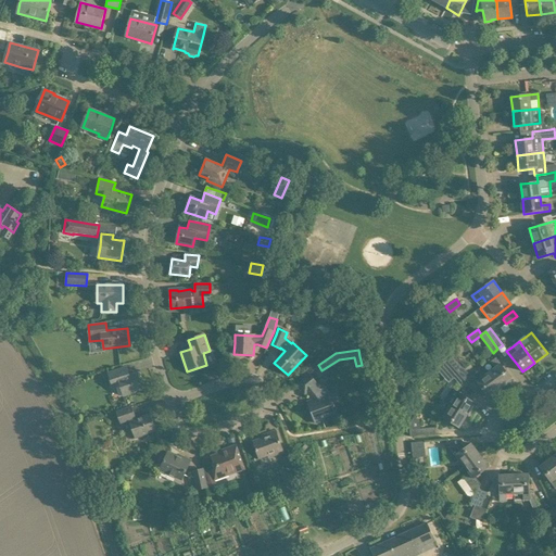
[(452,356),(446,361),(455,370),(460,366),(452,356)]
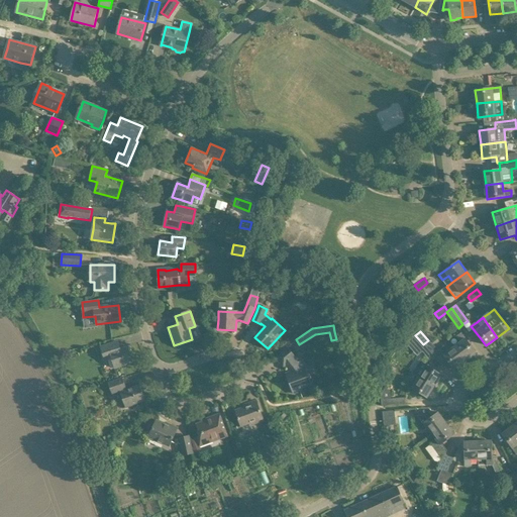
[(460,342),(454,347),(464,360),(476,352),(461,332),(456,336),(460,342)]
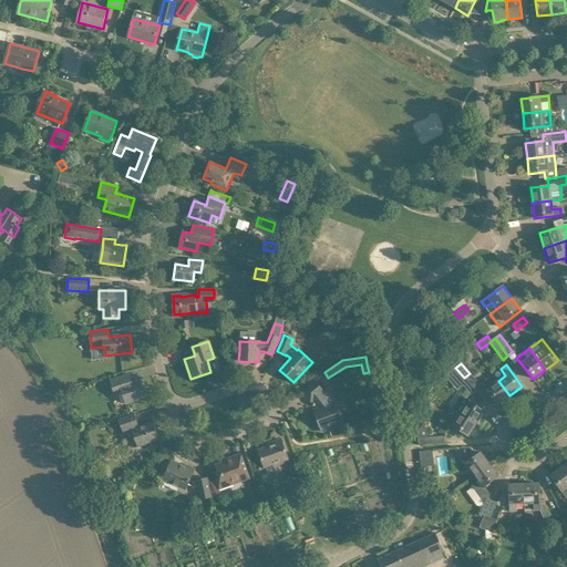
[(464,378),(455,368),(451,372),(460,382),(464,378)]
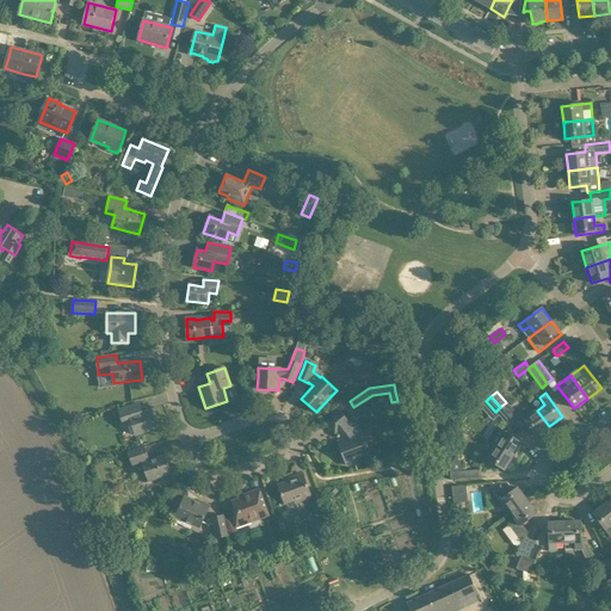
[(338,433),(344,440),(338,442),(346,466),(357,462),(356,460),(368,455),(364,444),(374,439),(370,429),(363,431),(353,420),(350,424),(340,412),(350,405),(346,400),(334,409),(337,414),(326,423),(335,434),(338,433)]
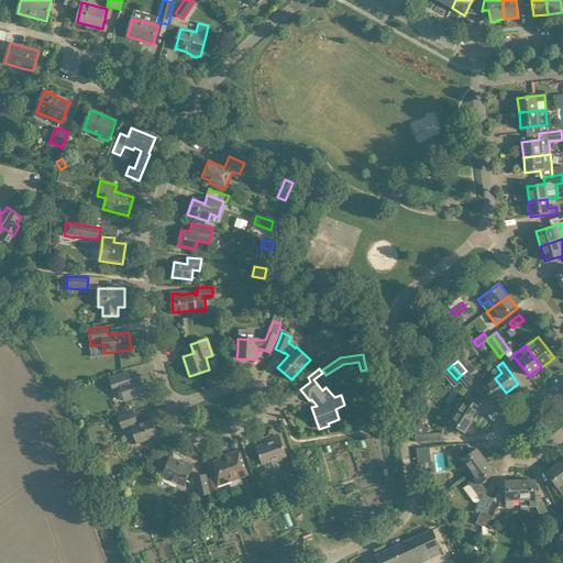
[(378,404),(370,371),(363,373),(373,405),(378,404)]
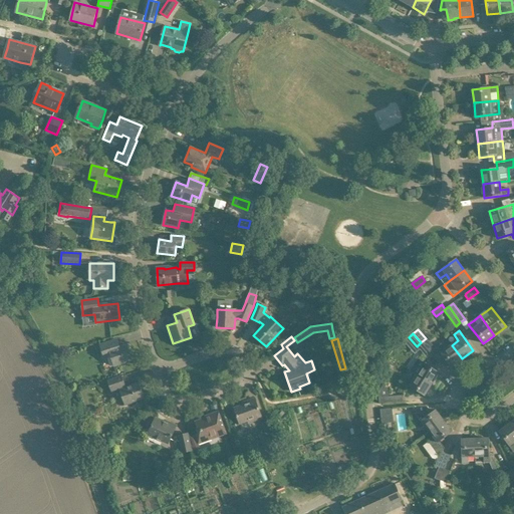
[(117,340),(112,341),(100,345),(104,358),(111,356),(114,366),(122,363),(133,360),(126,345),(119,347),(117,340)]
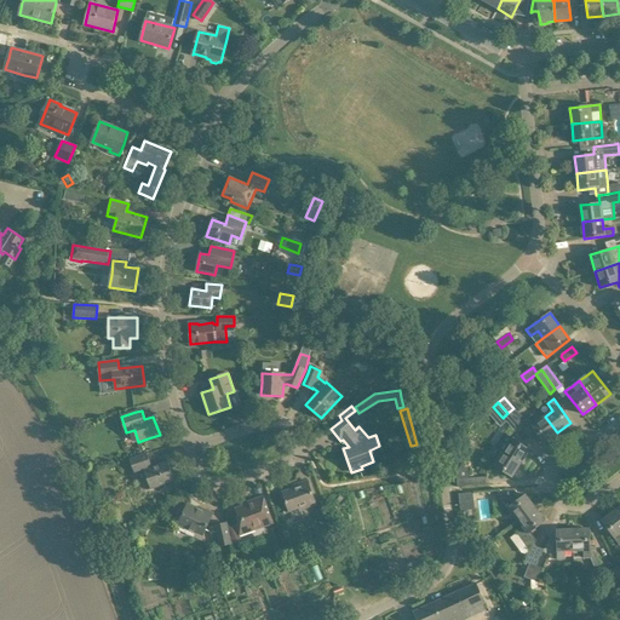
[(557,432),(545,417),(538,422),(532,414),(526,419),(544,443),(557,432)]
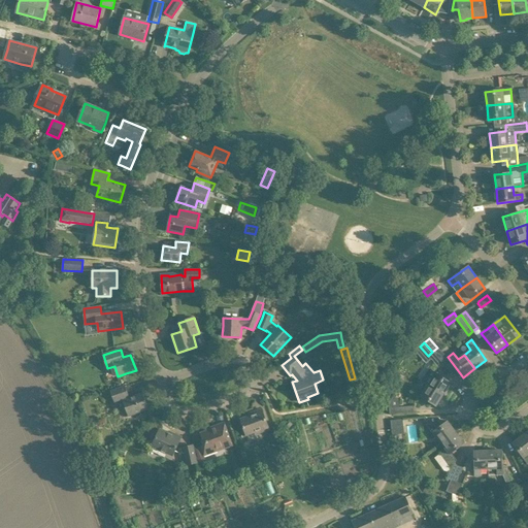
[(422,382),(428,386),(443,395),(451,383),(430,369),(426,374),(422,382)]
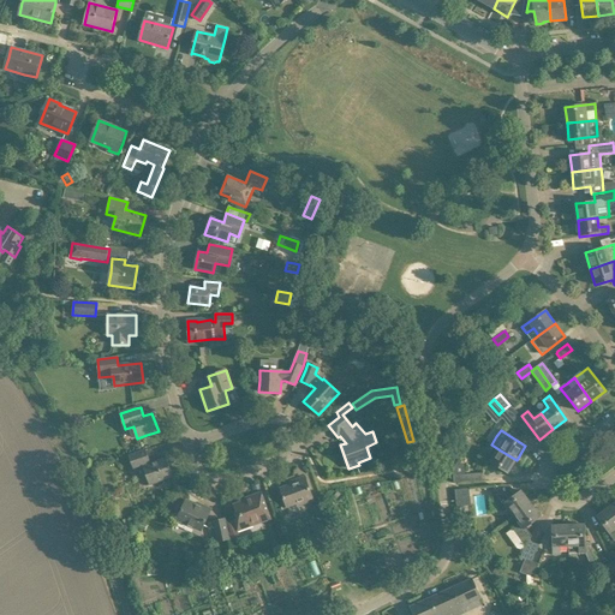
[(145,449),(135,454),(129,457),(133,469),(143,466),(149,485),(173,477),(166,458),(150,464),(145,449)]
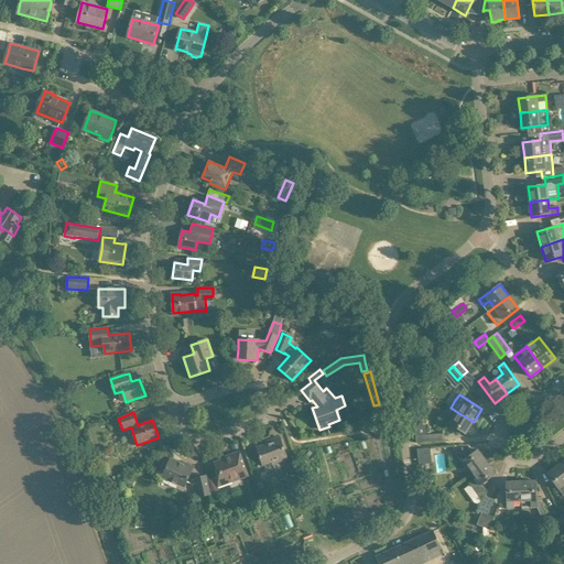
[(474,422),(457,412),(453,419),(446,414),(443,420),(465,434),(474,422)]
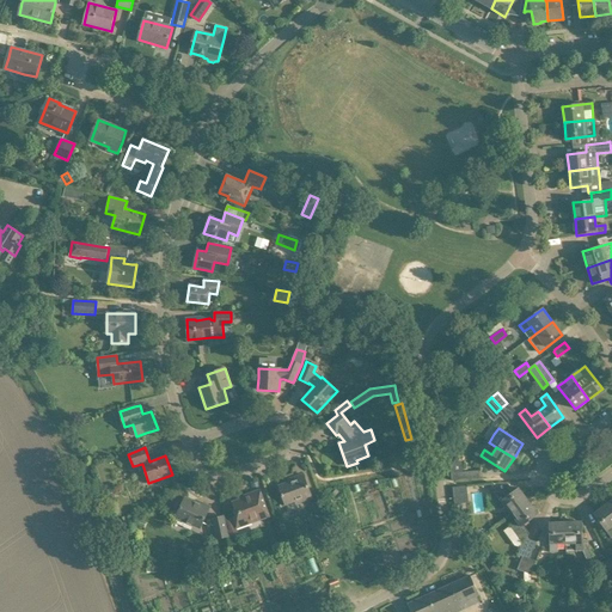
[(463,472),(451,473),(452,481),(479,477),(479,470),(463,472)]
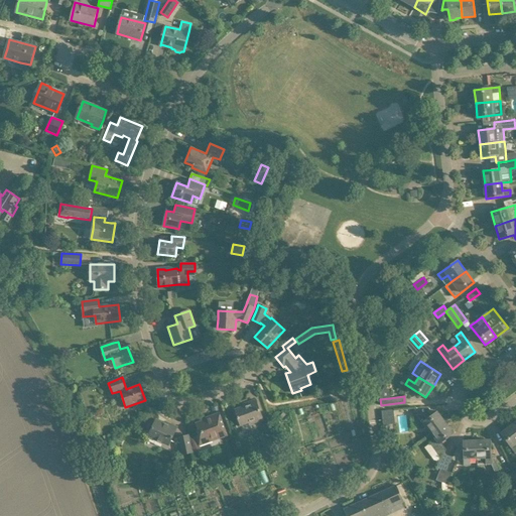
[(256,400),(248,403),(242,405),(243,407),(235,410),(239,419),(241,425),(249,422),(249,424),(263,419),(256,400)]
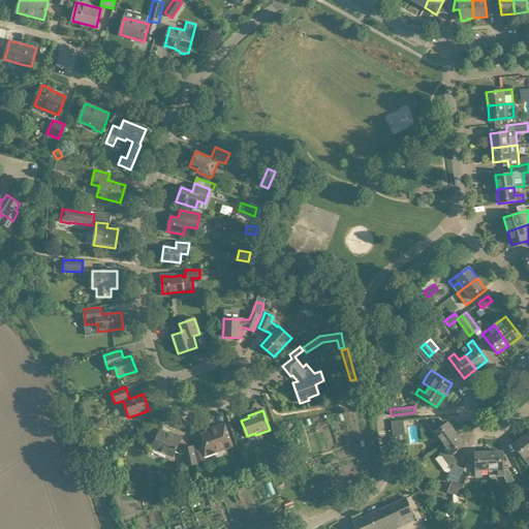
[(392,422),(393,436),(393,434),(405,432),(404,419),(392,422)]
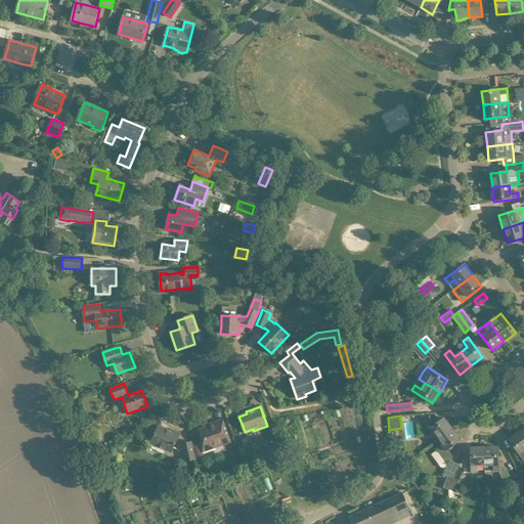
[(433,434),(438,440),(452,430),(443,419),(432,427),(431,421),(420,423),(420,428),(426,436),(432,435),(433,434)]
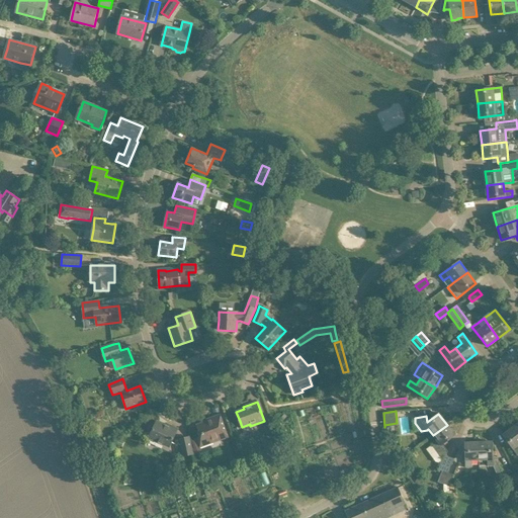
[(196,425),(201,437),(197,438),(200,447),(228,437),(224,425),(220,415),(211,418),(212,420),(204,422),(203,422),(199,423),(198,425),(196,425)]
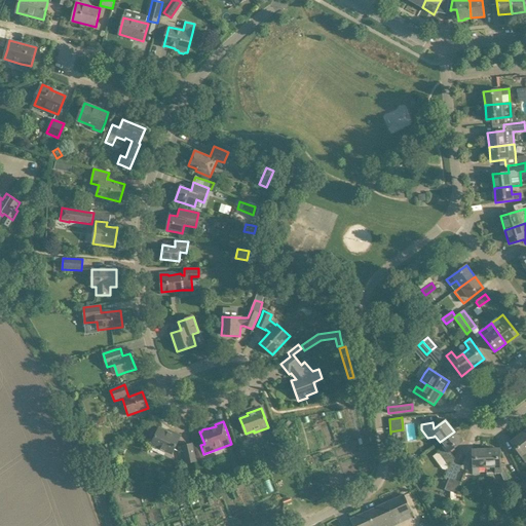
[(160,428),(155,438),(152,445),(173,454),(177,445),(181,436),(173,431),(172,434),(160,428)]
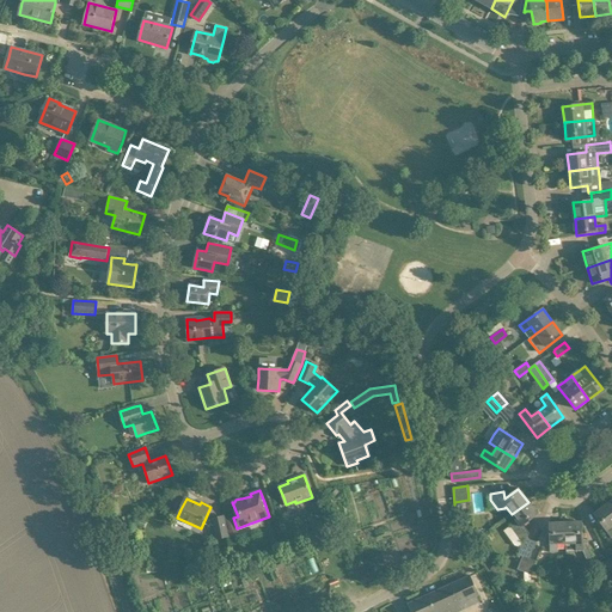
[(326,515),(322,501),(312,505),(317,519),(326,515)]
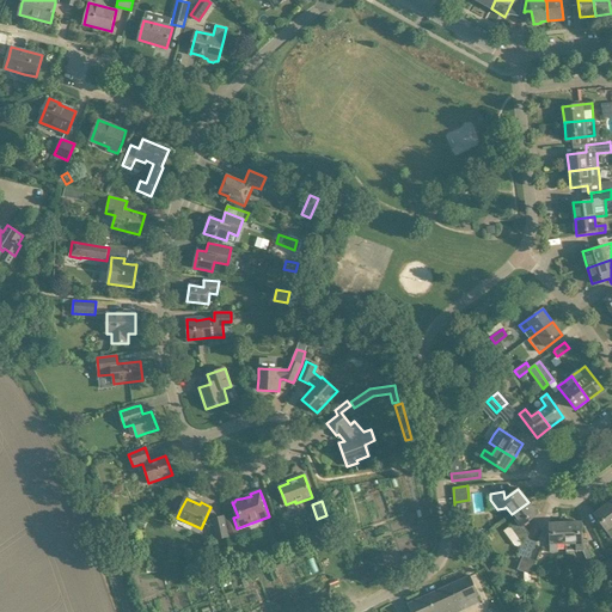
[(522,542),(525,538),(527,539),(530,533),(524,526),(538,515),(528,502),(512,514),(518,521),(510,526),(521,540),(522,542)]
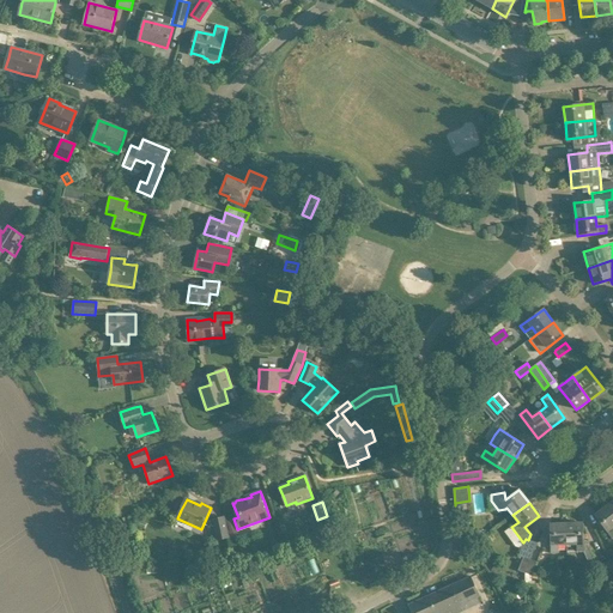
[(612,527),(612,511),(608,505),(595,515),(612,539),(612,538),(612,527)]
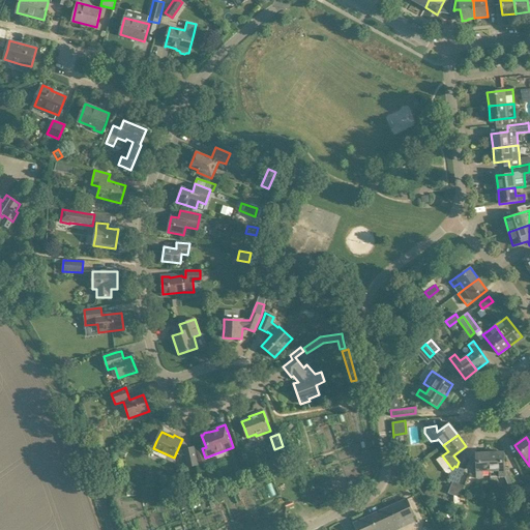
[(184,449),(187,467),(198,465),(194,447),(184,449)]
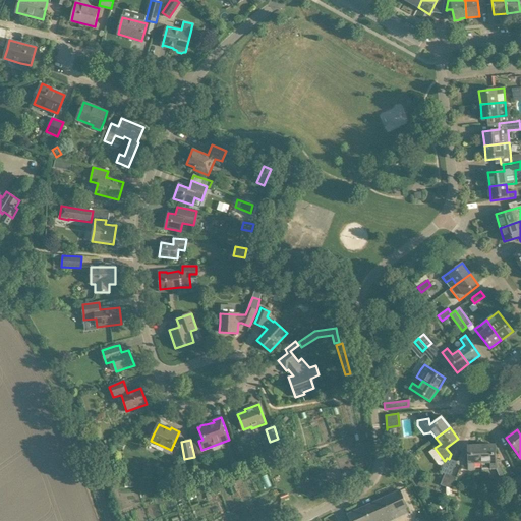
[(200,450),(196,441),(192,443),(195,451),(194,451),(196,457),(203,455),(201,450),(200,450)]
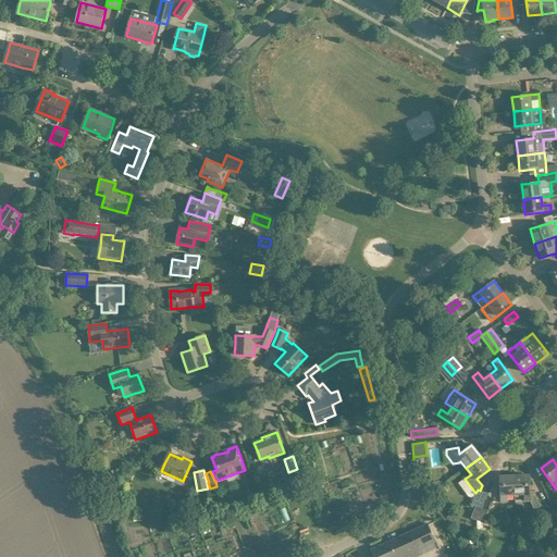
[(515,477),(516,503),(530,502),(534,509),(540,507),(533,494),(533,492),(531,492),(530,475),(515,477)]
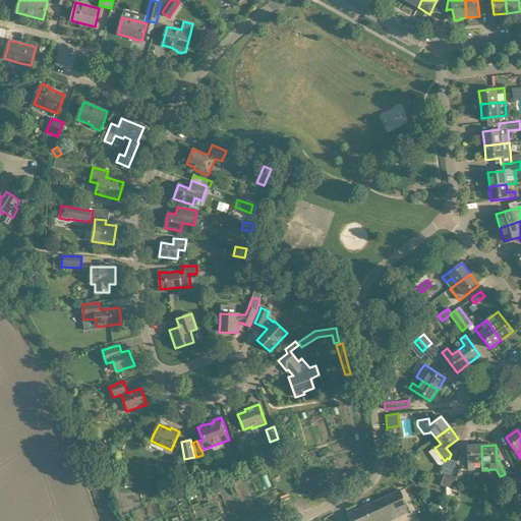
[(482,470),(481,446),(467,446),(468,471),(475,470),(474,463),(481,463),(482,470)]
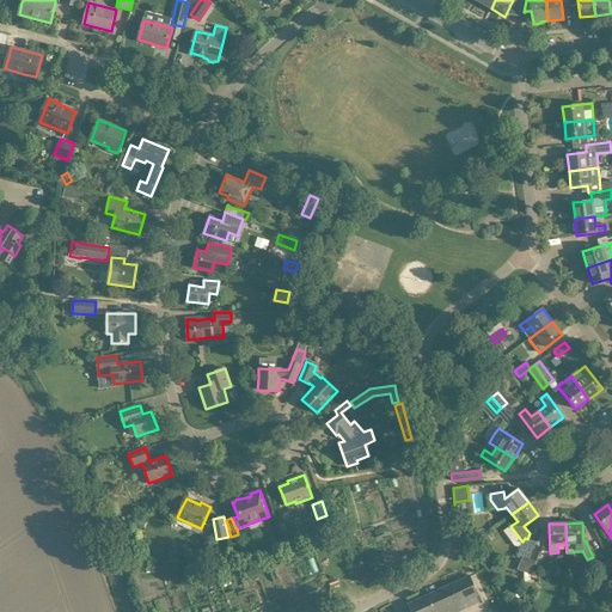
[(522,557),(518,569),(525,571),(530,560),(522,557)]
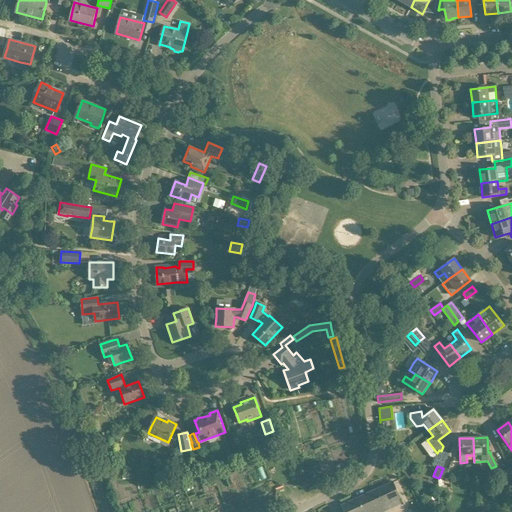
[(443,468),(439,478),(444,480),(449,469),(443,467),(443,468)]
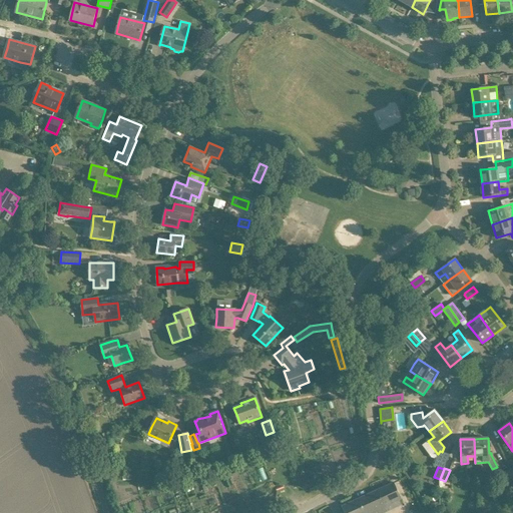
[(512,481),(512,474),(510,469),(500,474),(504,484),(510,482),(512,481)]
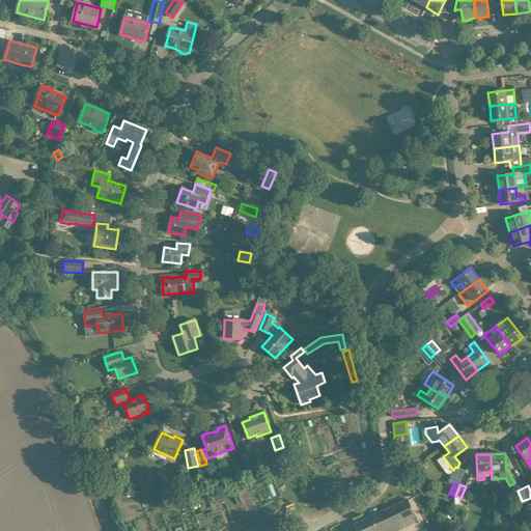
[(408,500),(372,516),(379,530),(398,530),(400,530),(398,525),(416,516),(408,500)]
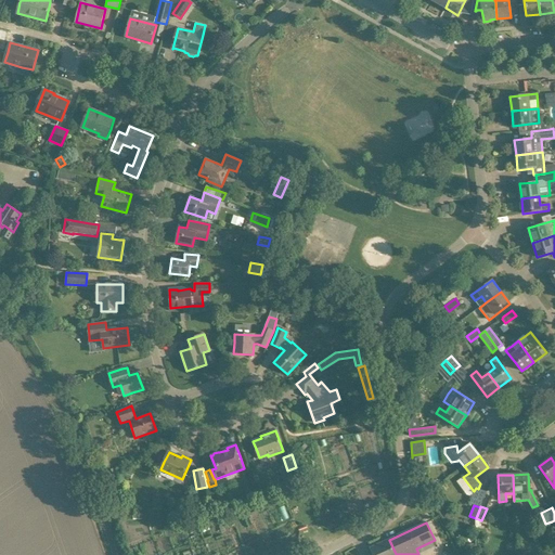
[(396,554),(389,540),(370,549),(372,554),(396,554)]
